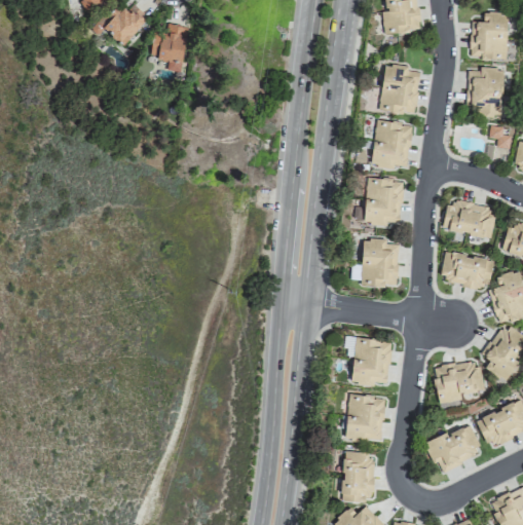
[(79,0),(85,12),(110,1),(109,0),(79,0)]
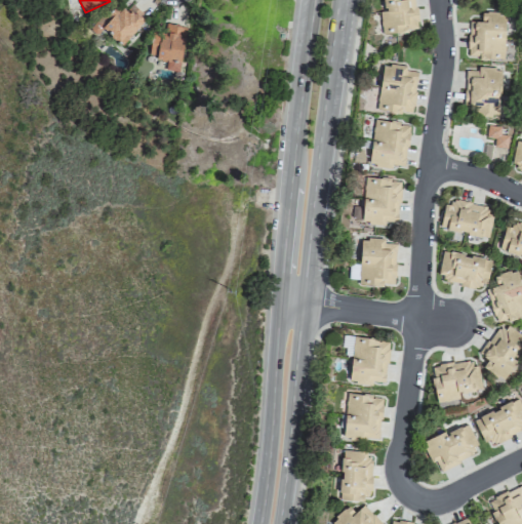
[(384,35),(418,32),(415,0),(386,0),(387,12),(383,12),(384,35)]
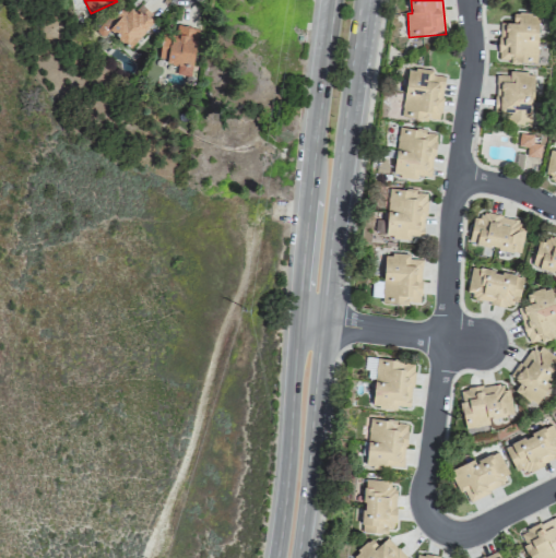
[(113,21),(117,24),(111,31),(130,49),(158,20),(143,6),(135,13),(127,6),(113,21)]
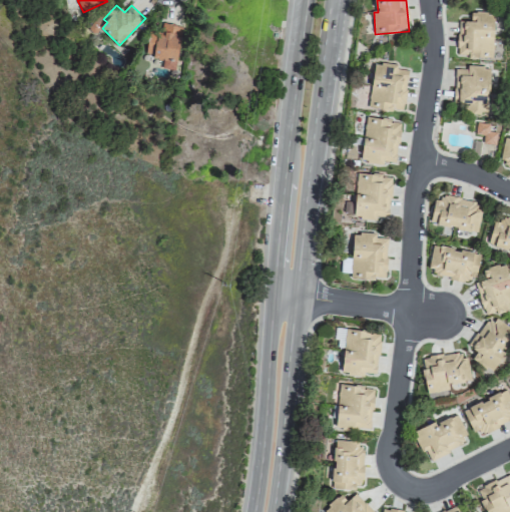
[(496,14),(472,13),(472,22),(466,21),(465,37),(459,37),(459,57),(494,58),(496,14)]
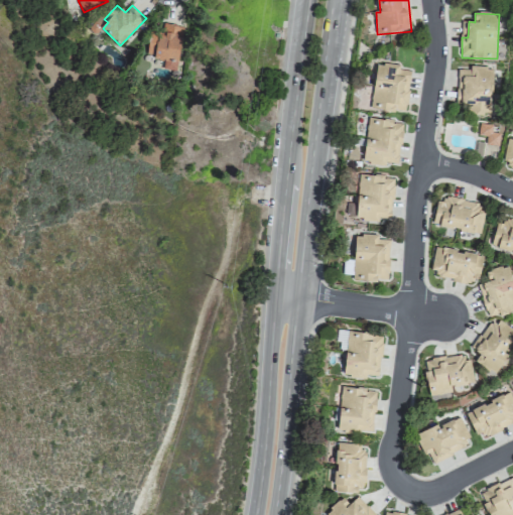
[(147,56),(165,59),(164,69),(177,72),(184,27),(165,24),(163,35),(151,33),(147,56)]
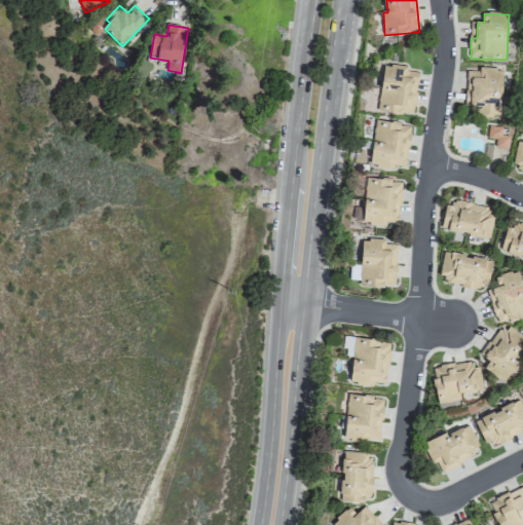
[(379,110),(414,115),(420,73),(408,72),(408,68),(386,65),(379,110)]
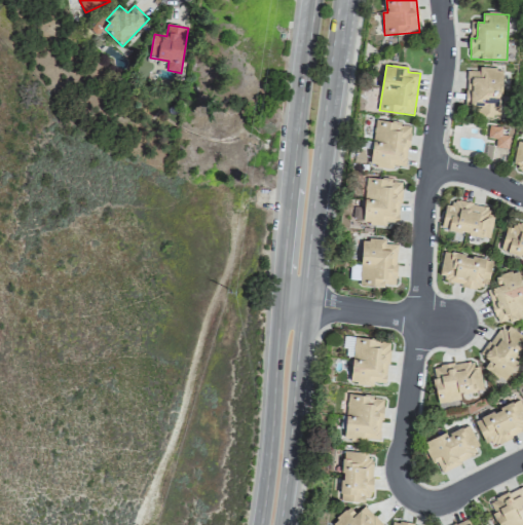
[(469,70),(467,106),(478,107),(477,116),(502,117),(503,70),(469,70)]
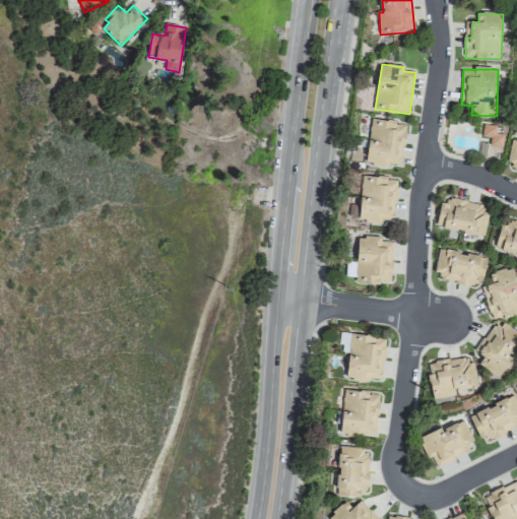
[(408,124),(373,120),(367,165),(390,168),(390,165),(402,167),(408,124)]
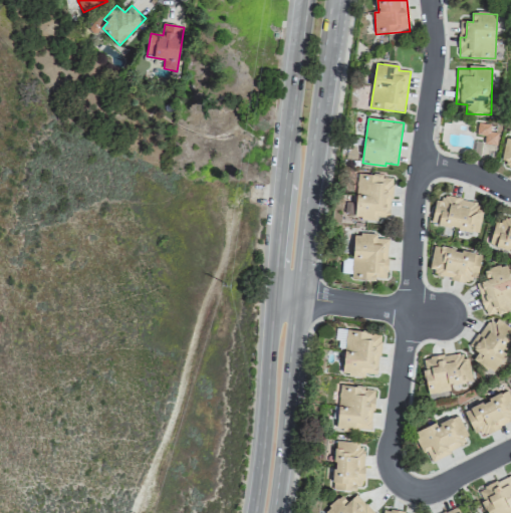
[(500,134),(491,133),(492,125),(479,123),(478,136),(486,137),(486,145),(498,146),(500,134)]
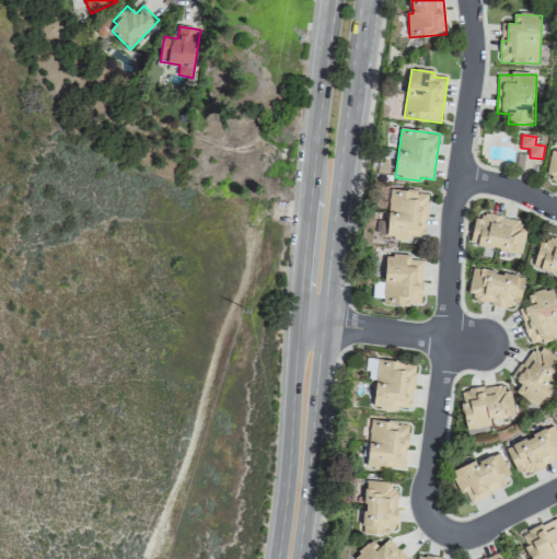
[(556,150),(553,150),(547,183),(556,184),(556,150)]
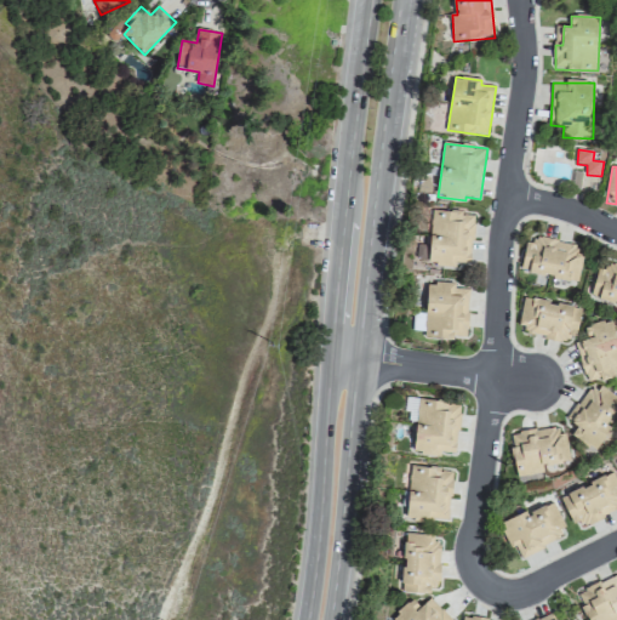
[(573,188),(598,192),(600,176),(576,174),(573,188)]
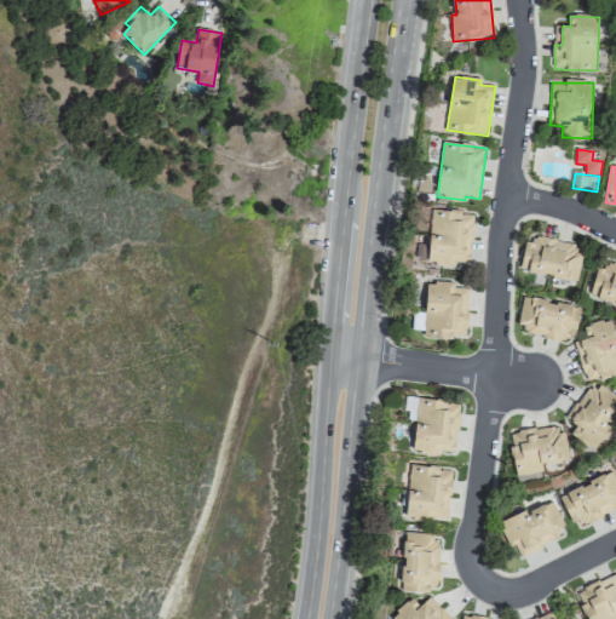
[(430,264),(458,265),(458,261),(472,262),(475,213),(432,211),(430,264)]
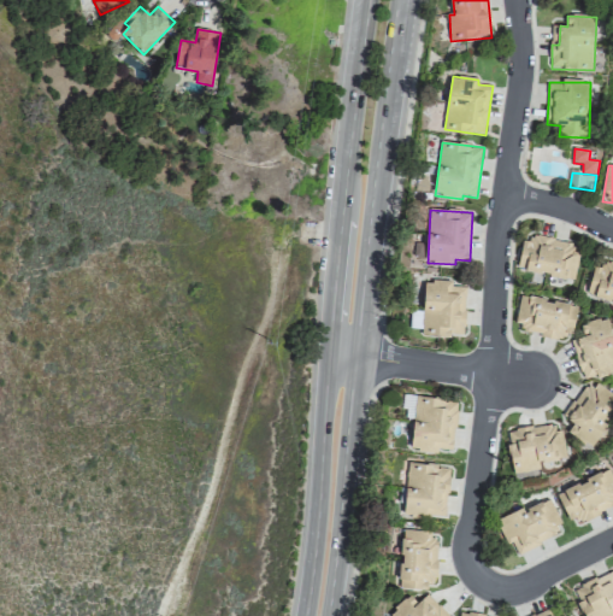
[(518,269),(575,281),(583,247),(526,235),(518,269)]
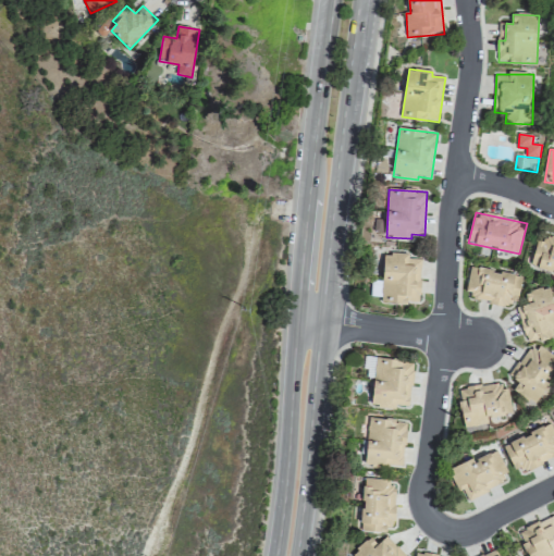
[(538,241),(531,267),(553,271),(553,238),(546,237),(545,243),(538,241)]
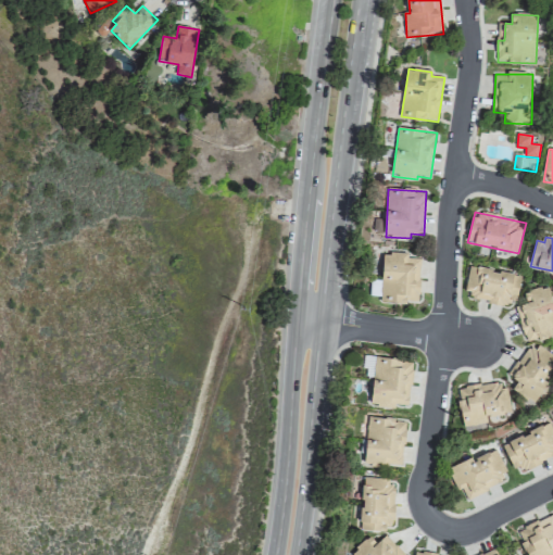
[(382,303),(420,304),(422,259),(410,259),(410,254),(384,253),(382,303)]
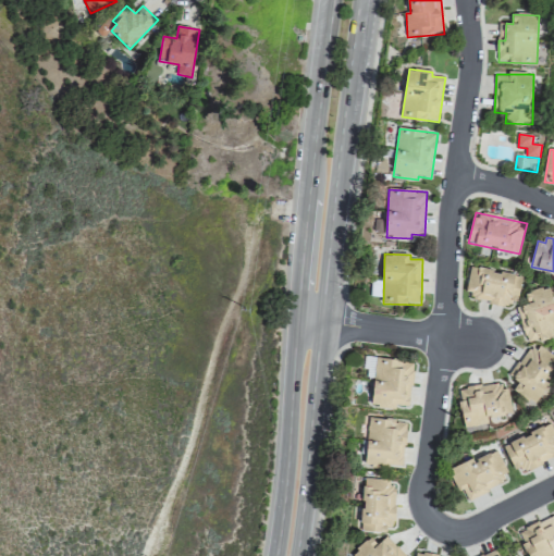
[(518,306),(524,275),(471,267),(466,297),(518,306)]
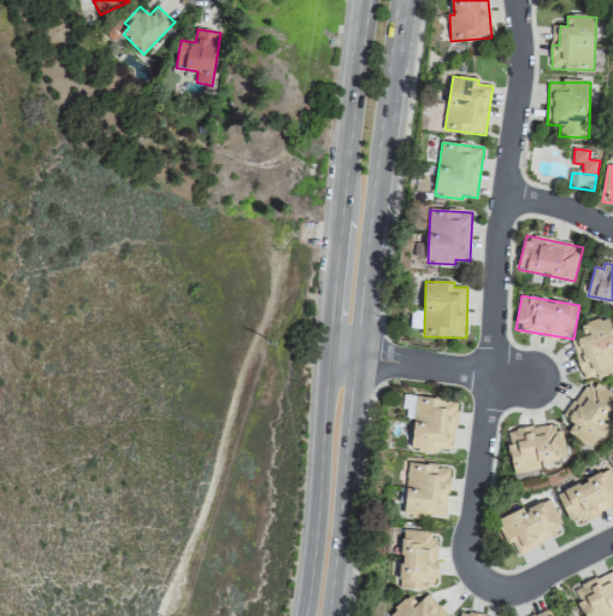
[(612,326),(609,317),(582,326),(585,336),(572,340),(585,381),(612,371),(612,326)]
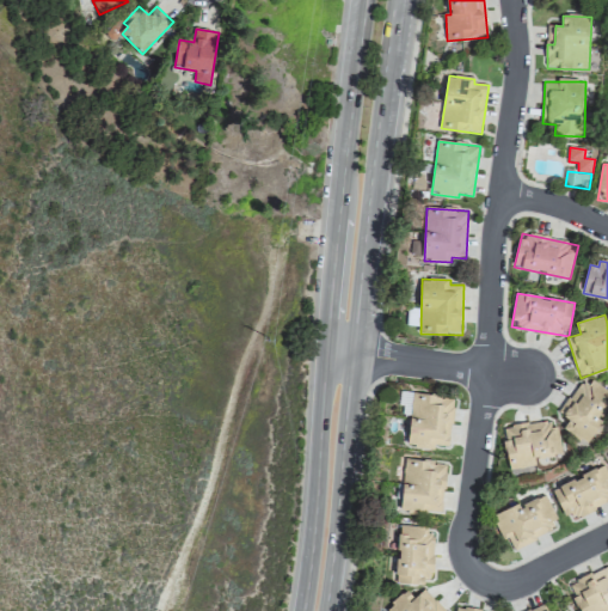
[(587,443),(607,414),(607,390),(594,379),(589,386),(583,382),(571,398),(575,401),(564,415),(571,420),(565,427),(587,443)]
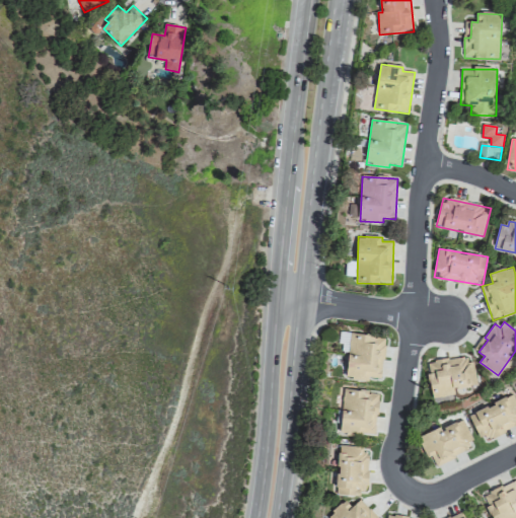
[(346,378),(370,381),(371,378),(382,379),(387,338),(352,334),(346,378)]
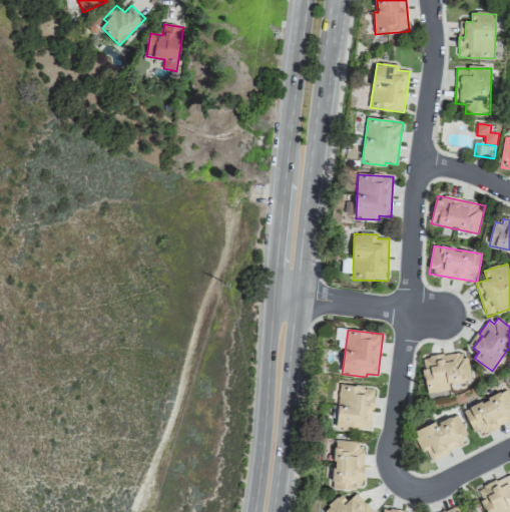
[(451,391),(450,385),(471,381),(467,352),(423,359),(428,394),(451,391)]
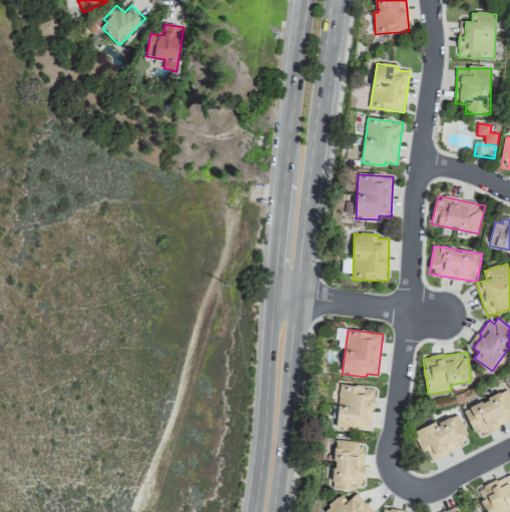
[(373,429),(375,387),(340,386),(338,428),(373,429)]
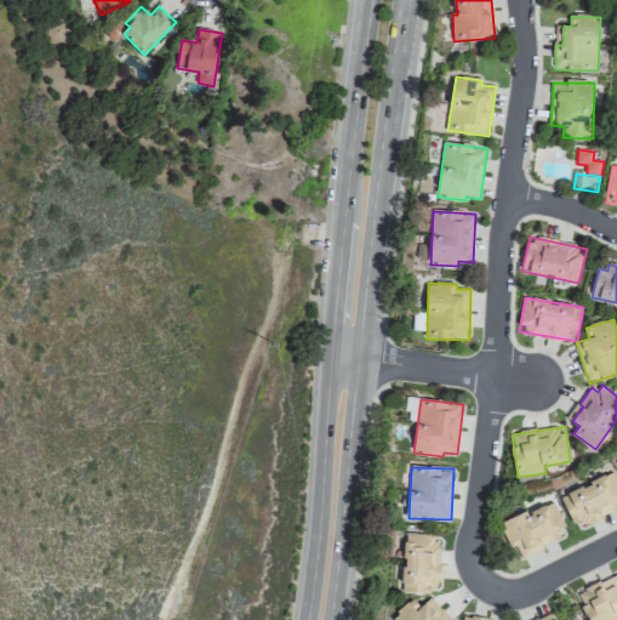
[(616,478),(615,475),(563,495),(573,524),(580,522),(582,528),(616,513),(616,478)]
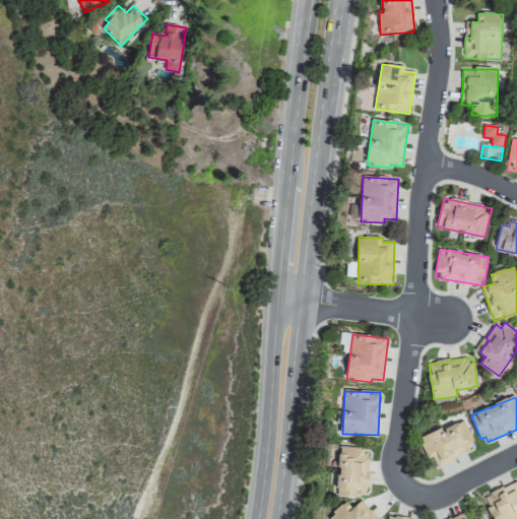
[(419,440),(429,459),(433,458),(438,467),(477,449),(463,419),(419,440)]
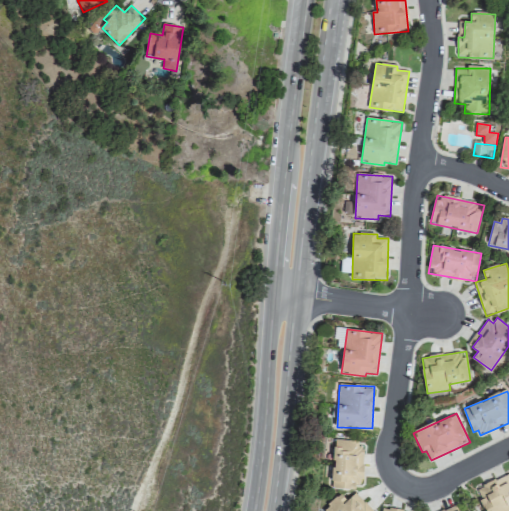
[(334,488),(364,488),(364,447),(357,447),(357,440),(334,440),(334,488)]
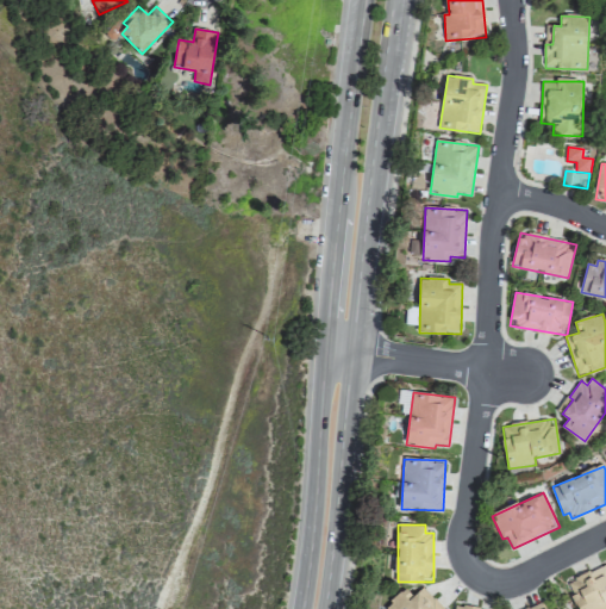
[(605,564),(568,583),(580,608),(605,608),(605,564)]
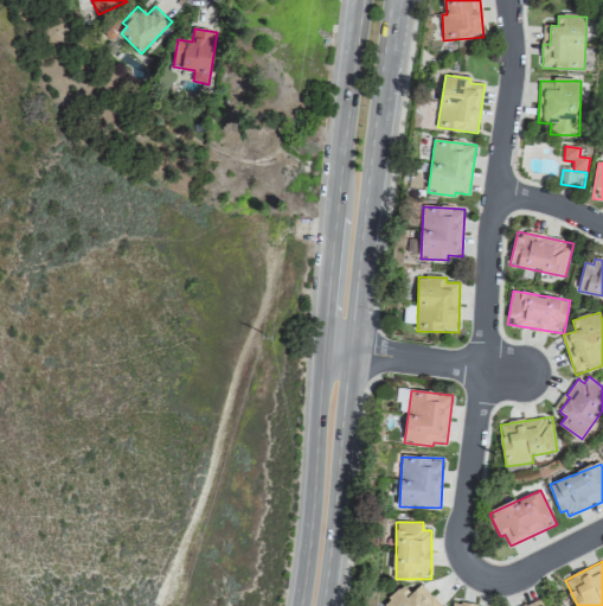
[(441,605),(423,584),(411,594),(404,586),(384,604),(385,605),(441,605)]
